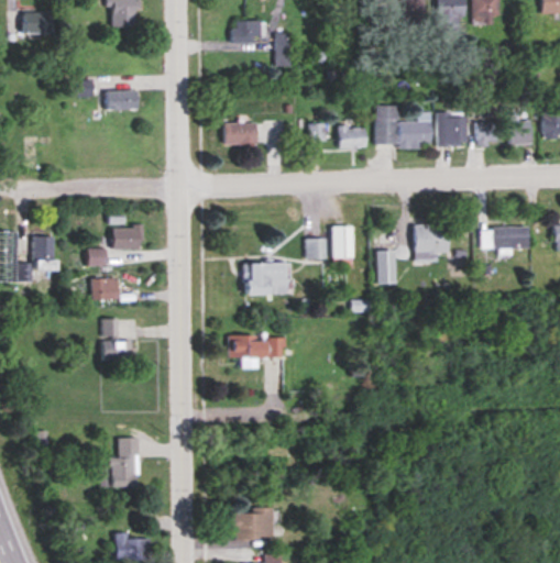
[(113,8),(113,28),(139,28),(138,0),(106,0),(106,8),(113,8)]
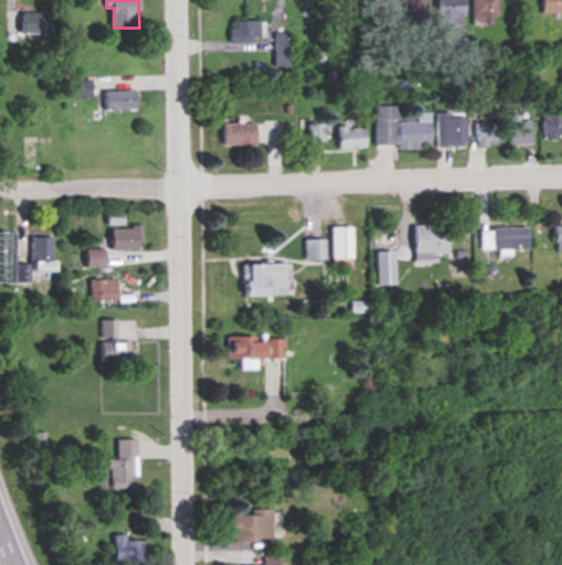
[(427,0),(406,0),(406,29),(427,29),(427,0)]
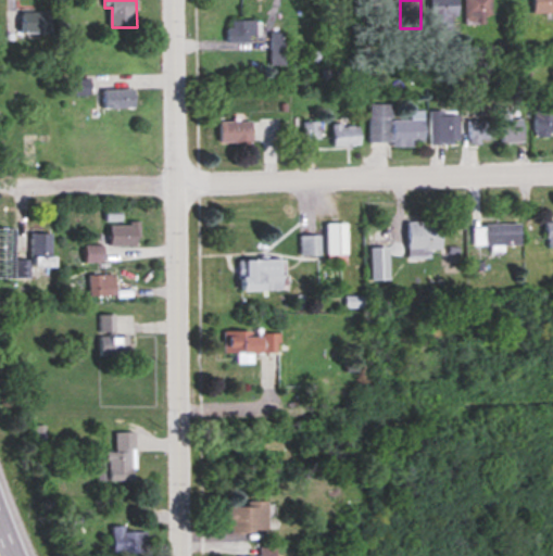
[(432,0),(434,26),(460,26),(459,0),(432,0)]
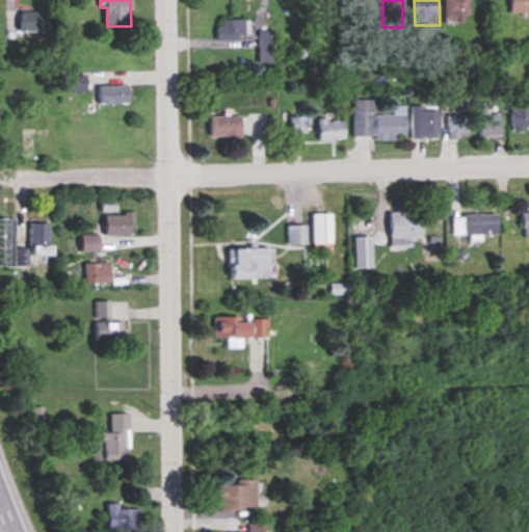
[(446,0),(447,25),(473,25),(472,0),(446,0)]
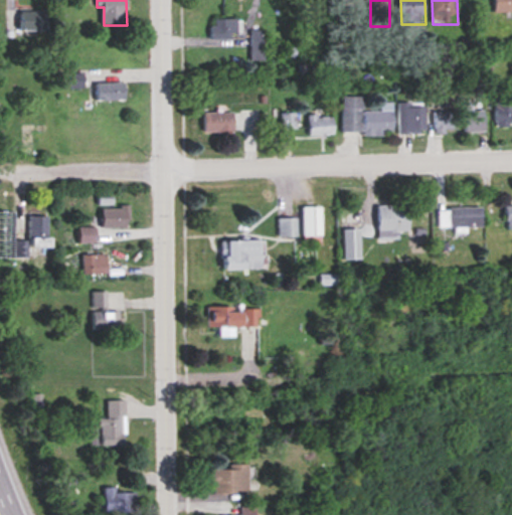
[(511,0),(495,0),(496,13),(511,13),(511,0)]
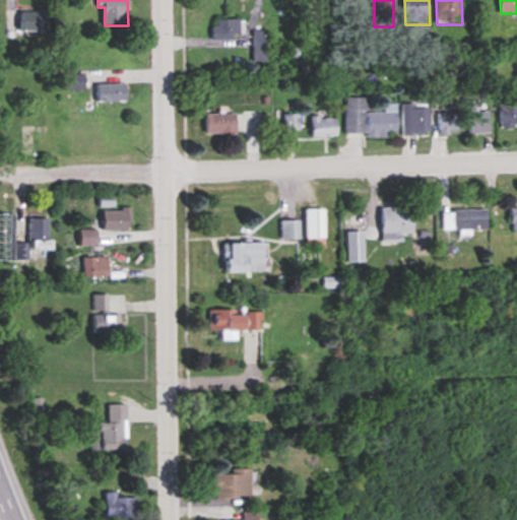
[(20,31),(49,31),(49,11),(20,11),(20,31)]
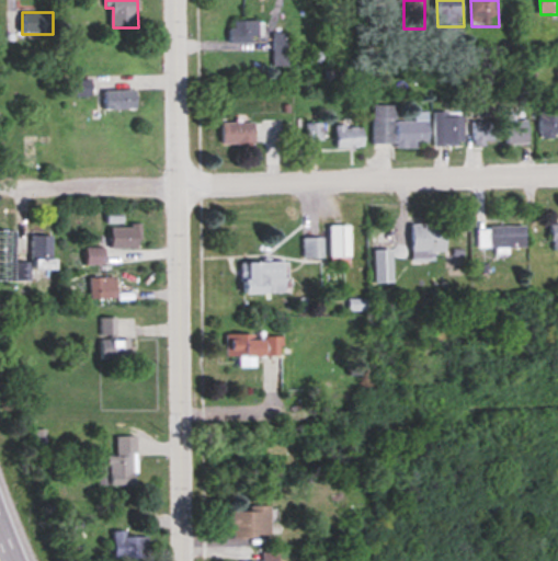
[(234,44),(264,44),(264,21),(234,21),(234,44)]
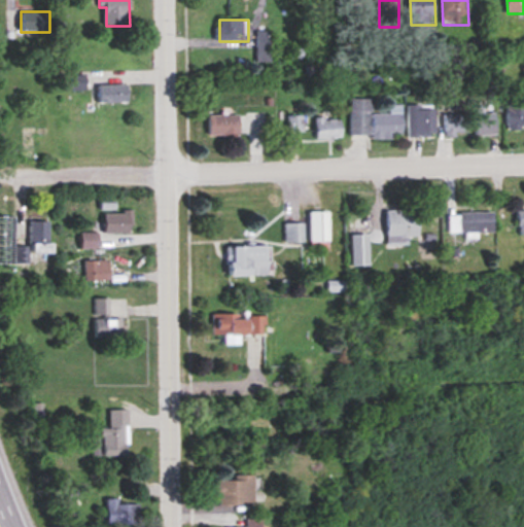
[(274,62),(274,32),(258,32),(258,62),(274,62)]
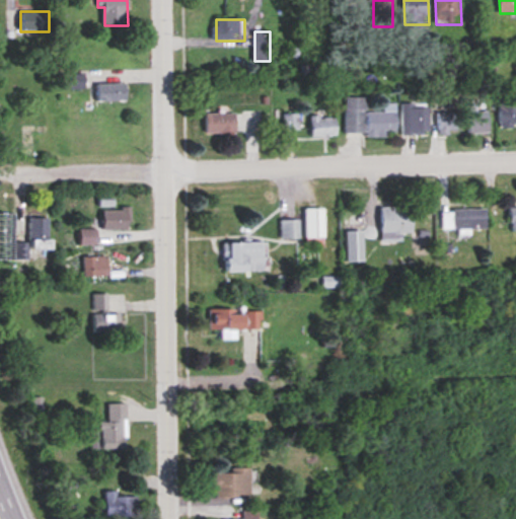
[(60,74),(60,89),(86,89),(86,74),(60,74)]
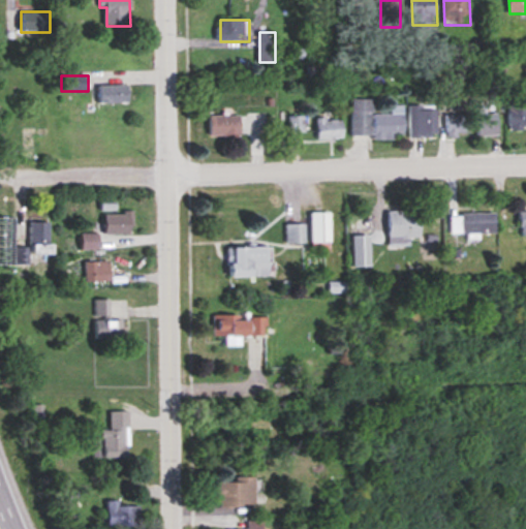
[(100,103),(130,103),(130,86),(100,86),(100,103)]
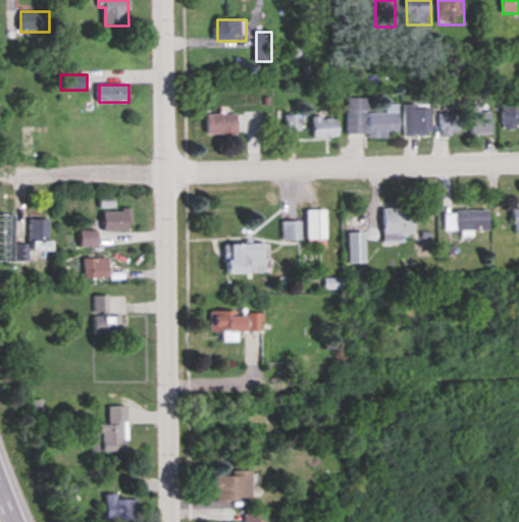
[(390,113),(370,113),(370,98),(349,98),(349,137),(400,137),(400,109),(390,109),(390,113)]
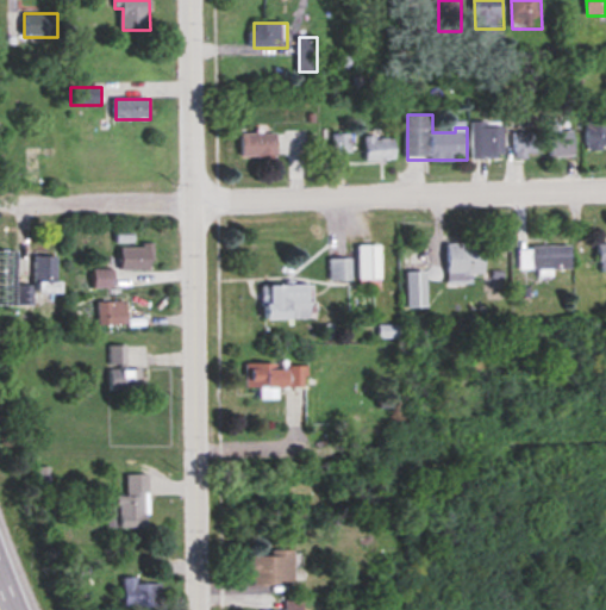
[(605,114),(587,114),(587,145),(605,145),(605,114)]
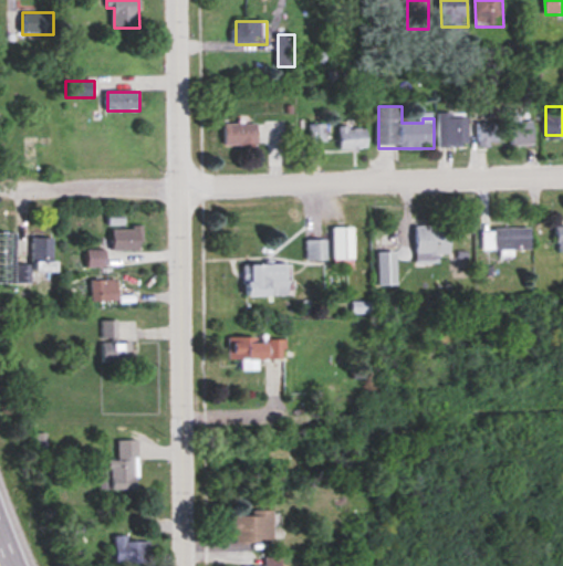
[(469,113),(439,114),(440,147),(469,147),(469,113)]
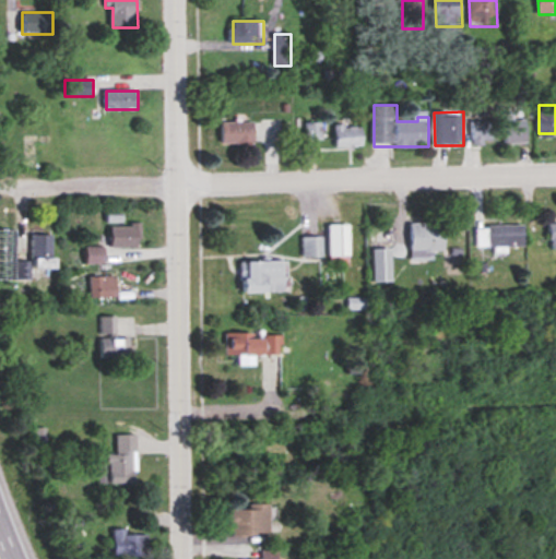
[(504,120),(504,143),(529,143),(529,120),(504,120)]
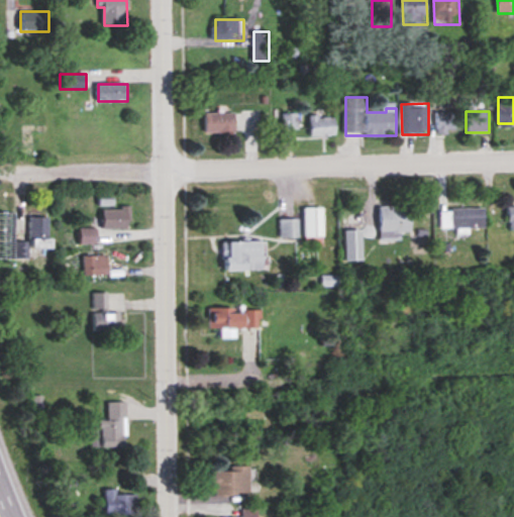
[(436,112),(436,133),(460,133),(460,112),(436,112)]
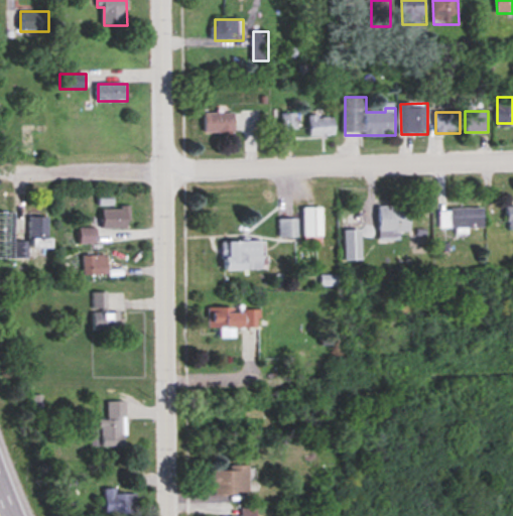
[(205,133),(236,133),(236,113),(205,113),(205,133)]
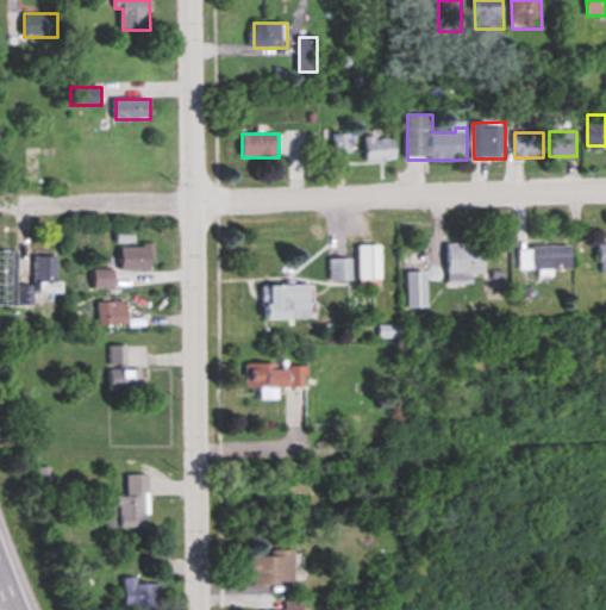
[(336,135),(336,151),(353,151),(353,135),(336,135)]
